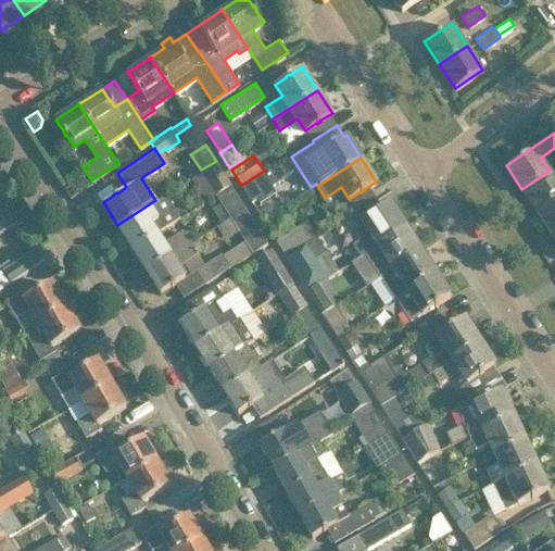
[(201,170),(191,176),(205,199),(215,192),(230,183),(216,161),(201,170)]
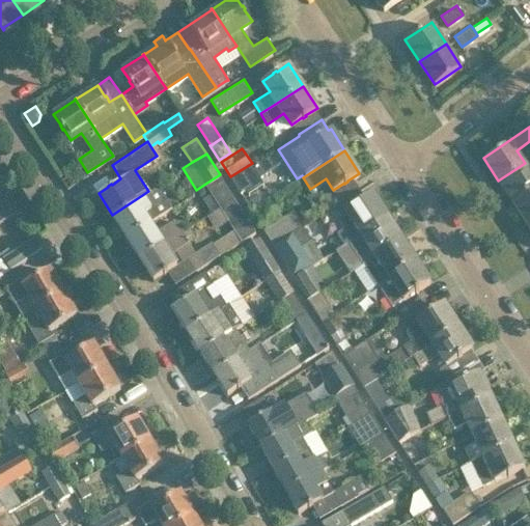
[(252,163),(230,176),(240,191),(245,188),(247,191),(263,181),(261,177),(259,175),(267,171),(260,161),(253,165),(252,163)]
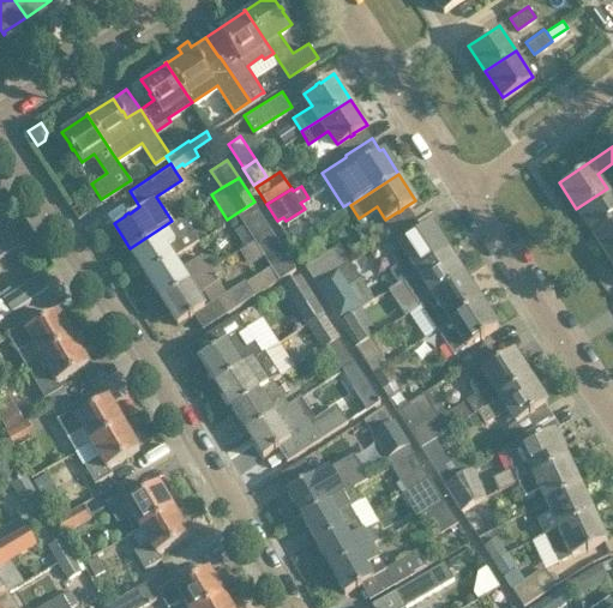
[(593,233),(612,220),(612,196),(607,188),(576,209),(593,233)]
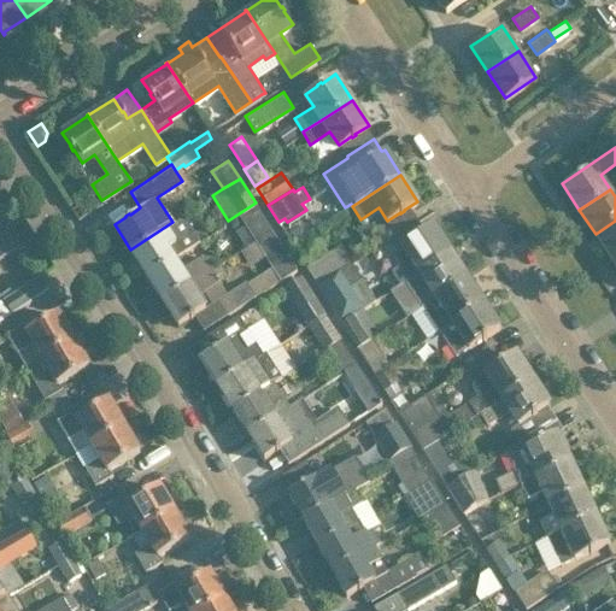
[(271,228),(256,203),(239,213),(245,222),(254,239),(271,228)]
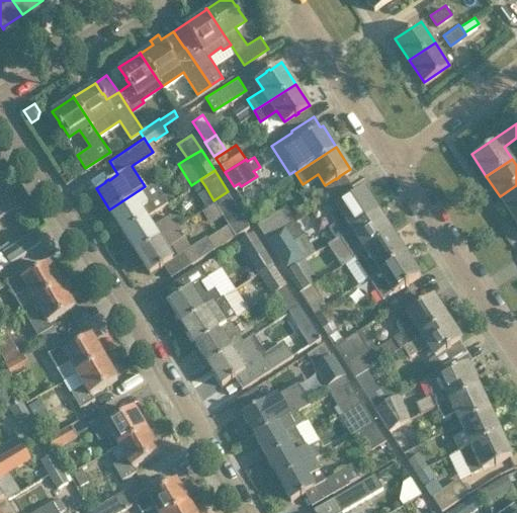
[(0,214),(15,204),(0,180),(0,214)]
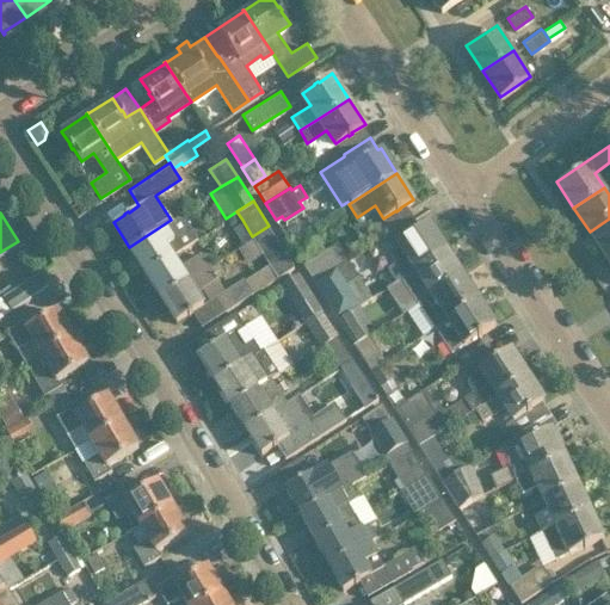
[(171,220),(129,247),(145,271),(171,254),(185,245),(179,235),(191,227),(182,213),(171,220)]
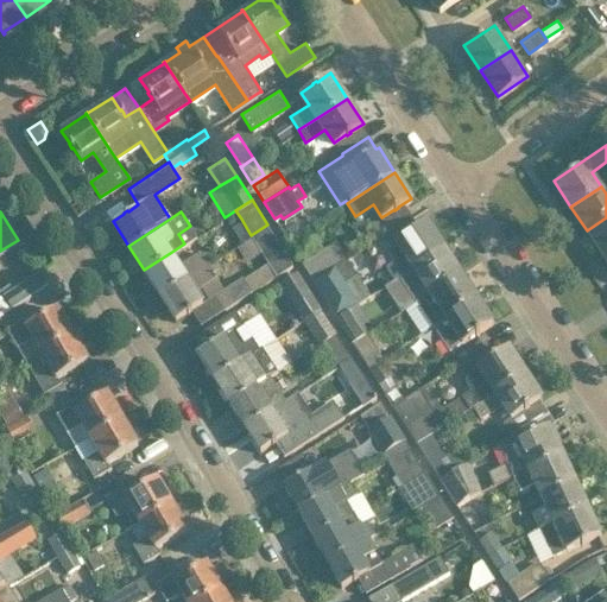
[(606,217),(587,230),(604,255),(606,252),(606,217)]
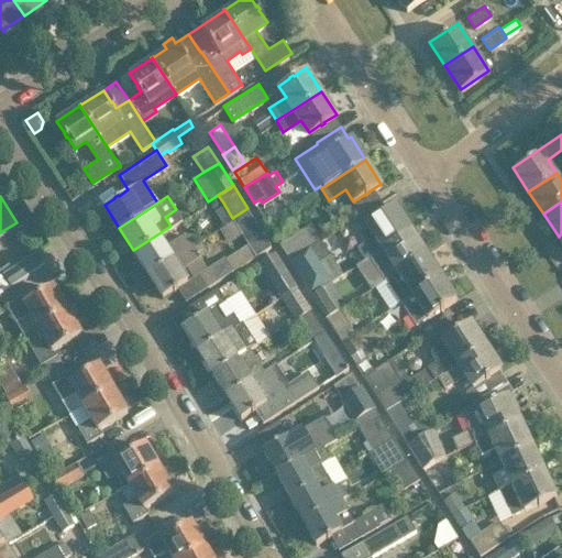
[(232,218),(223,203),(213,208),(223,223),(232,218)]
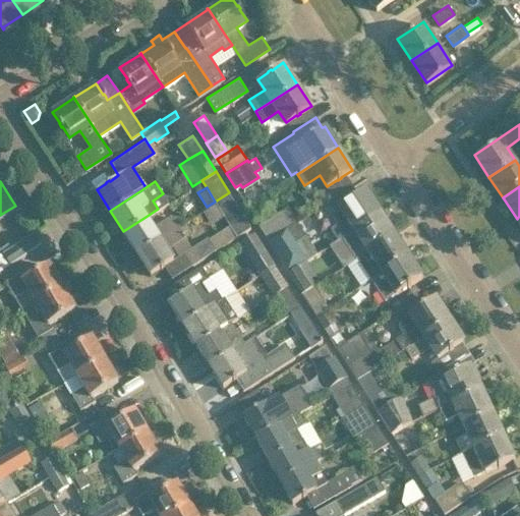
[(380,211),(365,189),(354,196),(353,196),(350,198),(350,199),(331,212),(337,222),(331,227),(338,237),(341,235),(353,228),(380,211)]
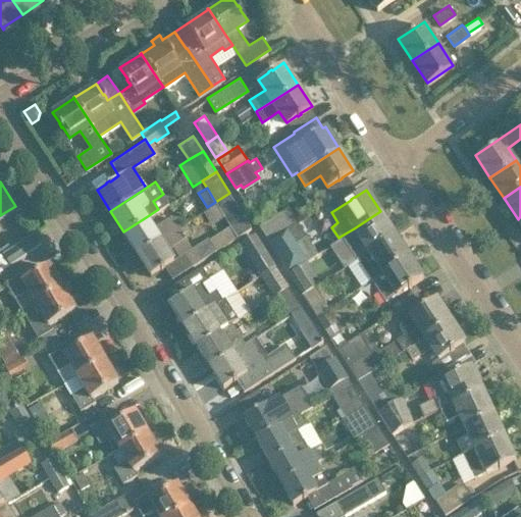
[(193,247),(185,252),(191,263),(216,248),(251,226),(229,193),(215,202),(224,215),(229,224),(209,238),(209,237),(193,247)]
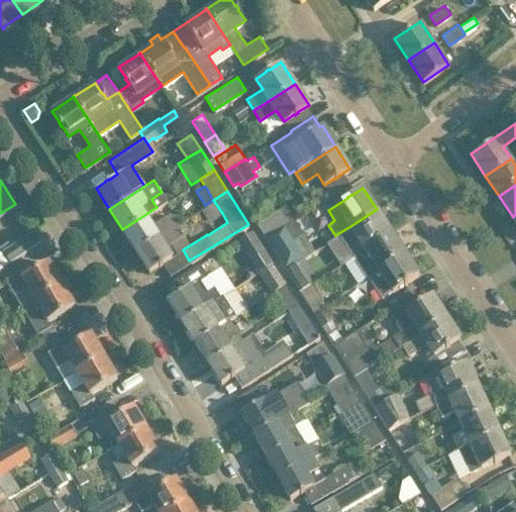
[(168,200),(162,192),(151,199),(157,207),(168,200)]
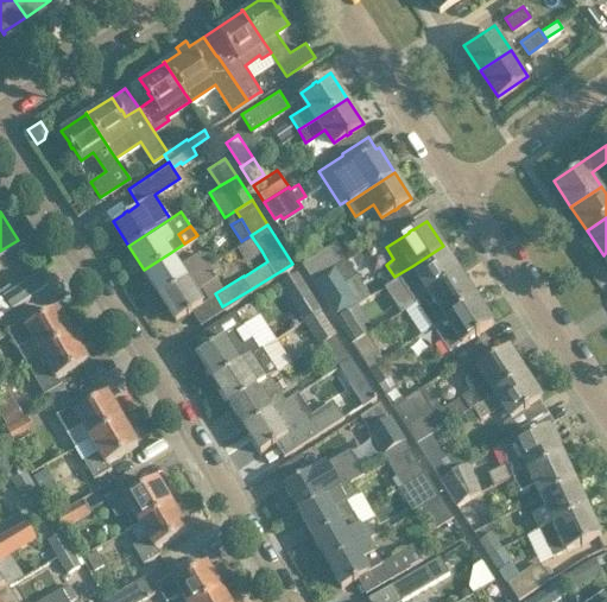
[(261,251),(251,235),(241,241),(236,244),(246,260),(261,251)]
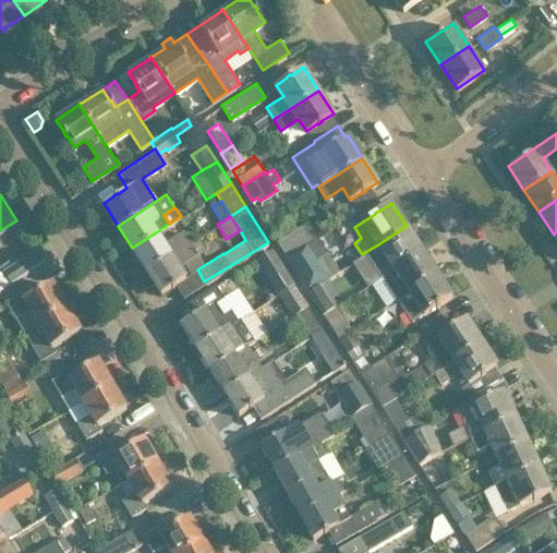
[(287,255),(317,236),(307,219),(277,239),(287,255)]
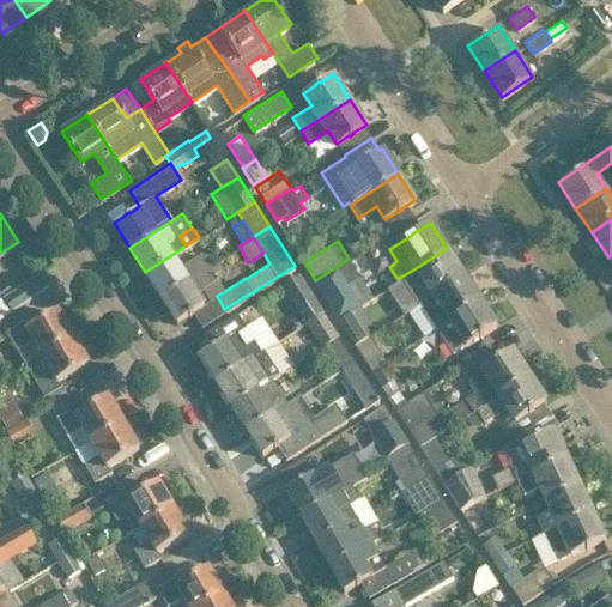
[(416,268),(401,277),(418,303),(419,302),(432,293),(464,273),(447,248),(416,268)]
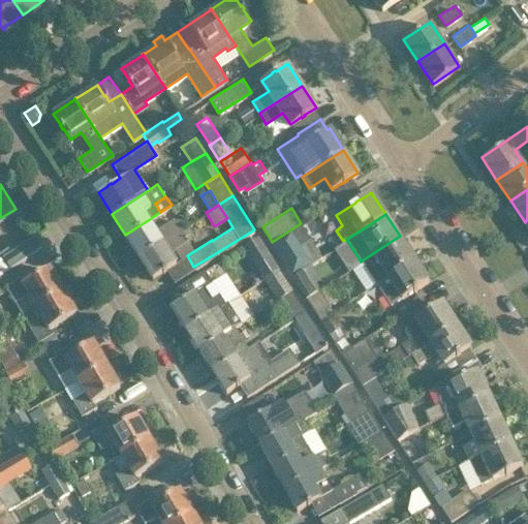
[(138,255),(181,228),(173,217),(154,230),(148,220),(125,235),(138,255)]
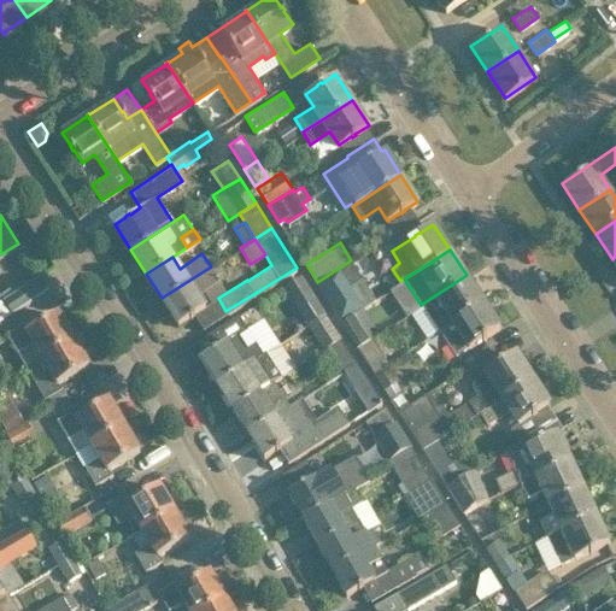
[(341,321),(364,306),(350,283),(361,276),(351,260),(317,282),(341,321)]
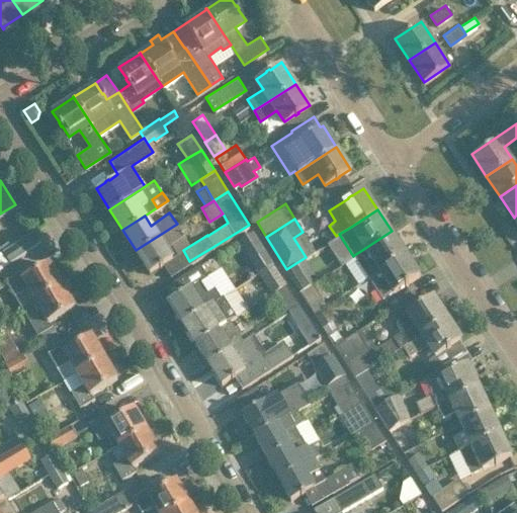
[(177,224),(136,250),(149,271),(159,265),(160,266),(163,264),(162,263),(171,257),(165,247),(171,243),(184,235),(177,224)]
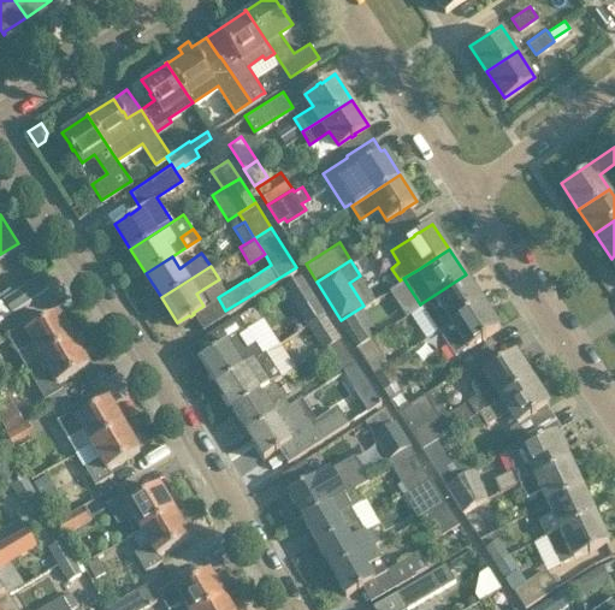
[(10,313),(22,305),(48,288),(39,273),(12,290),(0,298),(10,313)]
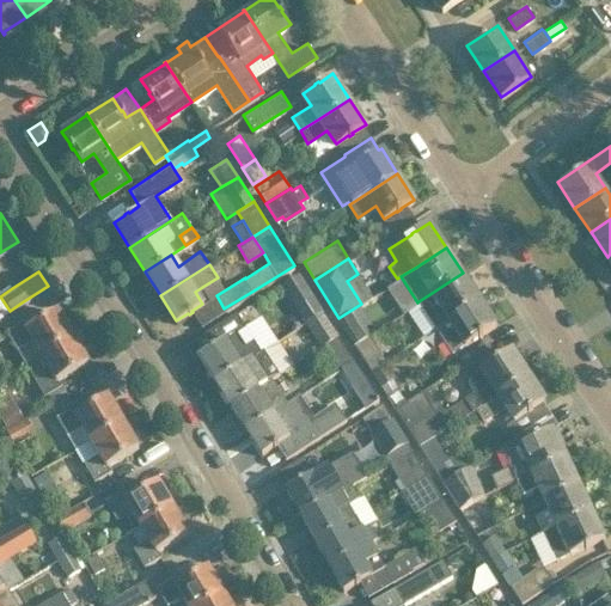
[(298,273),(281,282),(305,319),(322,308),(298,273)]
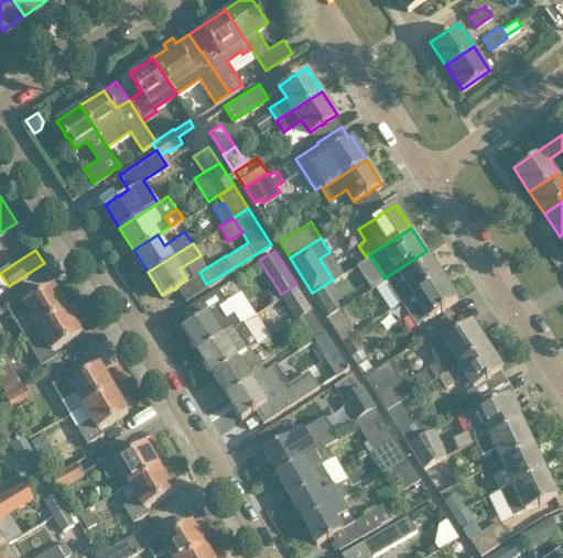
[(401,301),(413,293),(441,274),(426,251),(398,270),(386,277),(401,301)]
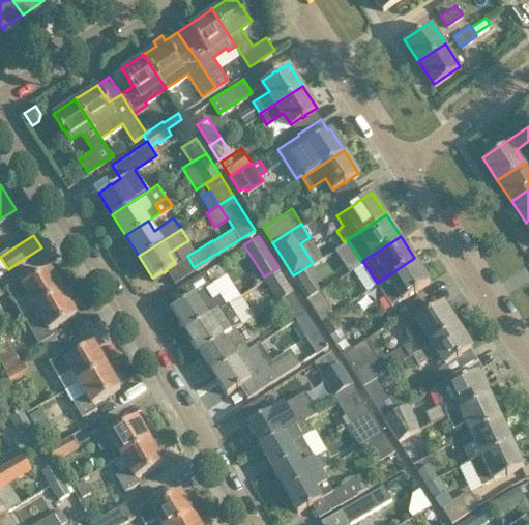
[(188,240),(175,249),(182,259),(187,256),(196,251),(188,240)]
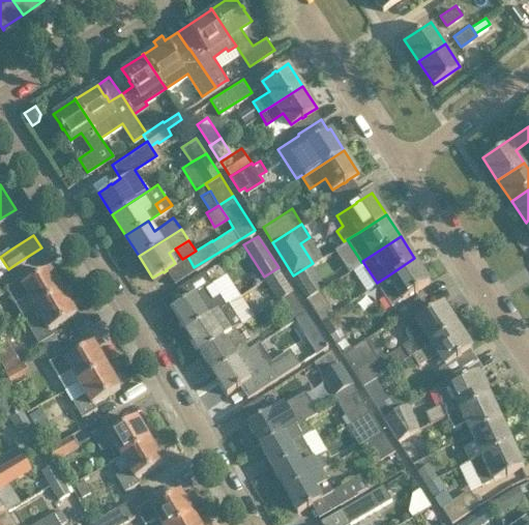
[(173,281),(194,267),(187,256),(182,259),(175,263),(166,269),(167,270),(173,281)]
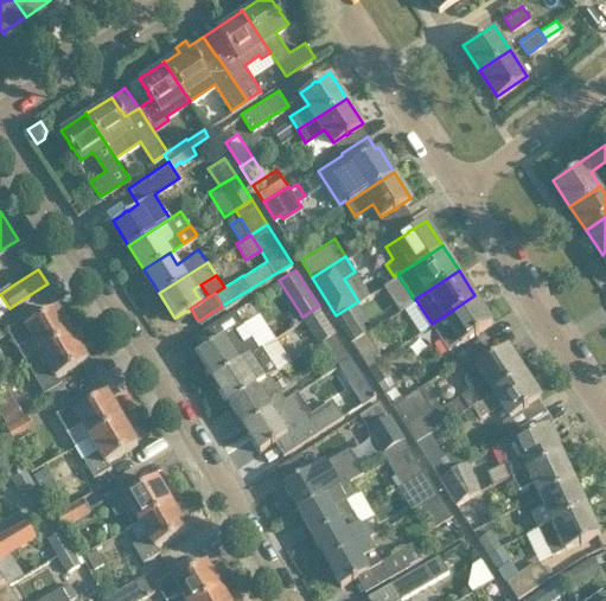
[(474,333),(478,330),(491,320),(474,295),(445,315),(432,324),(447,349),(460,340),(474,332),(474,333)]
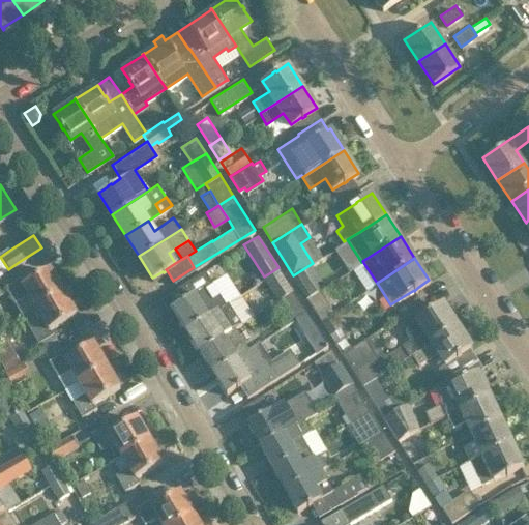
[(62,289),(49,266),(22,283),(18,275),(4,284),(12,299),(26,292),(34,305),(62,289)]
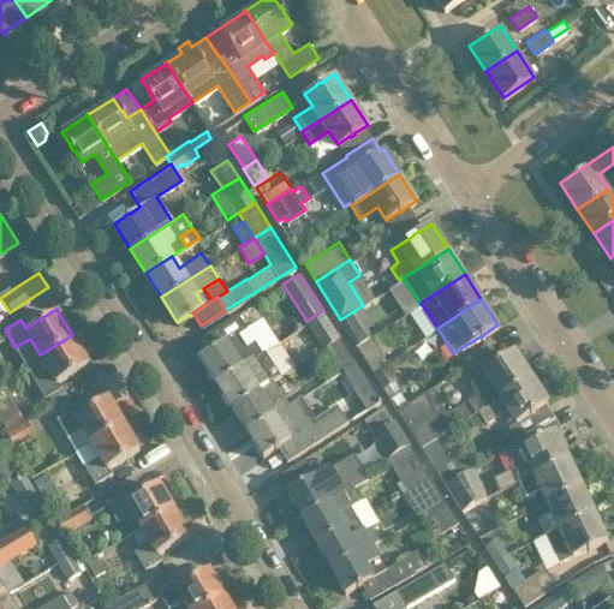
[(356,309),(340,320),(357,345),(368,338),(370,335),(373,334),(367,326),(356,309)]
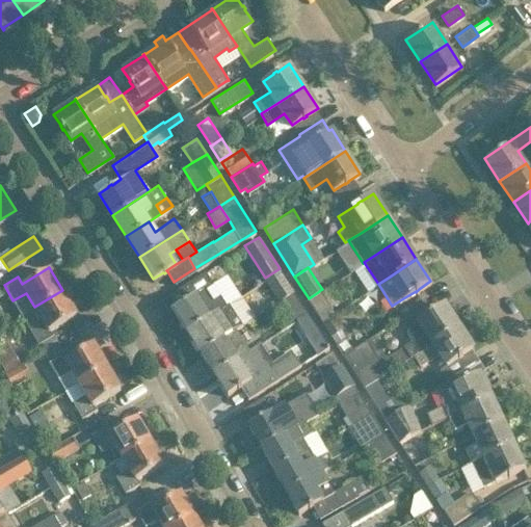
[(280,268),(265,278),(274,292),(289,284),(280,268)]
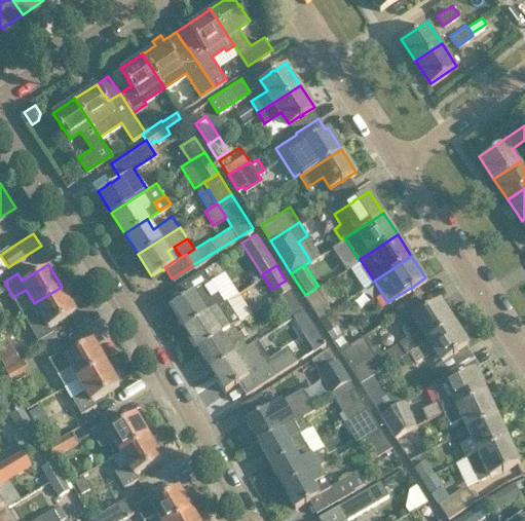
[(180,299),(171,305),(184,327),(226,299),(237,292),(224,270),(210,280),(209,277),(203,269),(202,267),(176,285),(183,295),(180,298),(180,299)]
